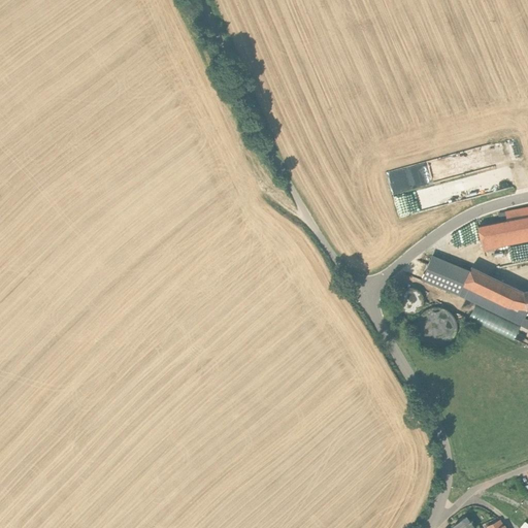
[(518,145),(506,149),(510,161),(522,158),(518,145)]
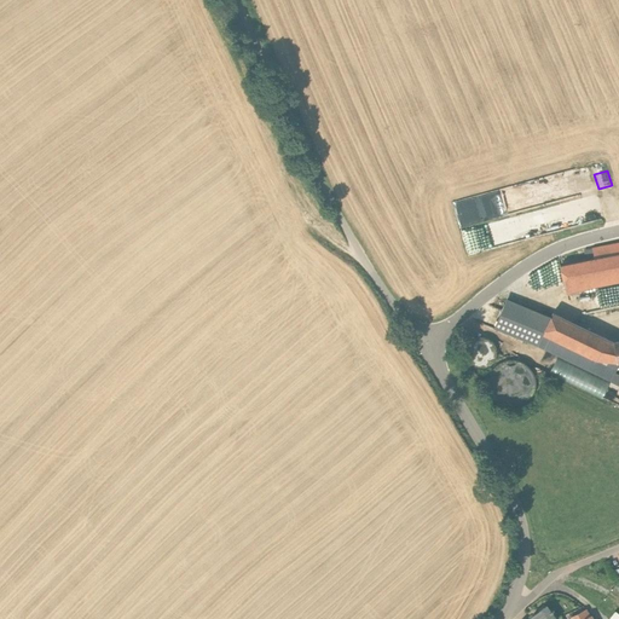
[(618,253),(560,265),(566,293),(618,282),(618,253)]
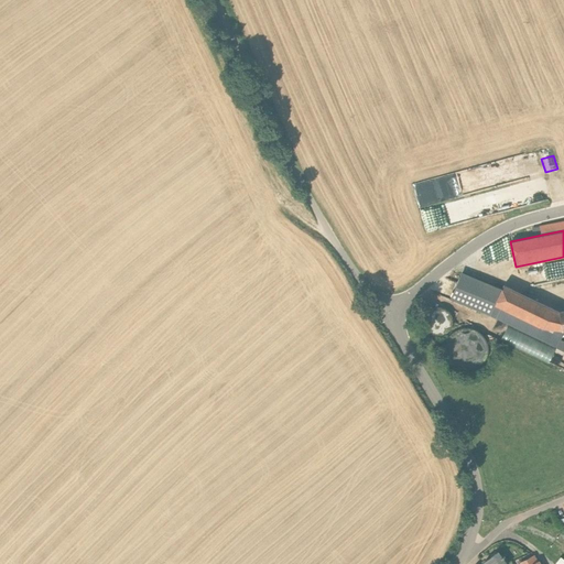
[(489,315),(501,289),(461,272),(451,300),(489,315)]
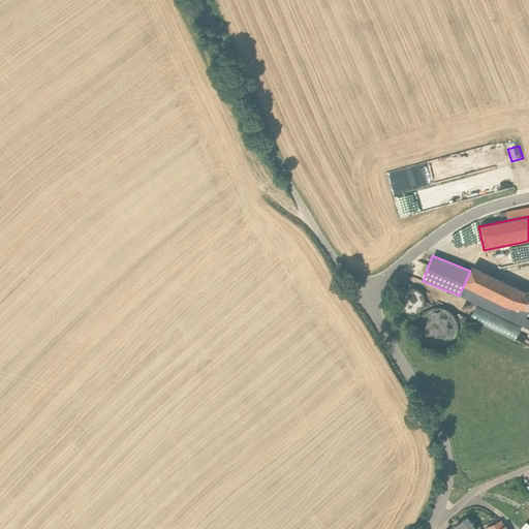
[(459,296),(468,300),(522,325),(528,312),(528,311),(528,291),(524,292),(472,268),(470,271),(459,296)]
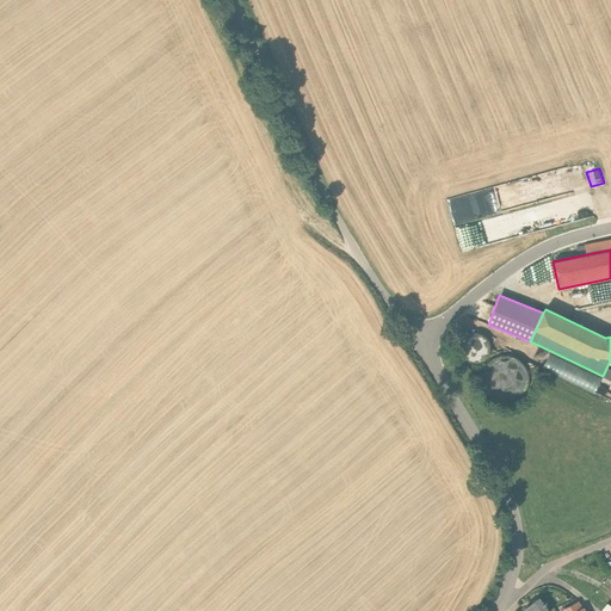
[(548,610),(543,604),(544,603),(544,602),(542,603),(538,598),(525,608),(526,610),(548,610)]
